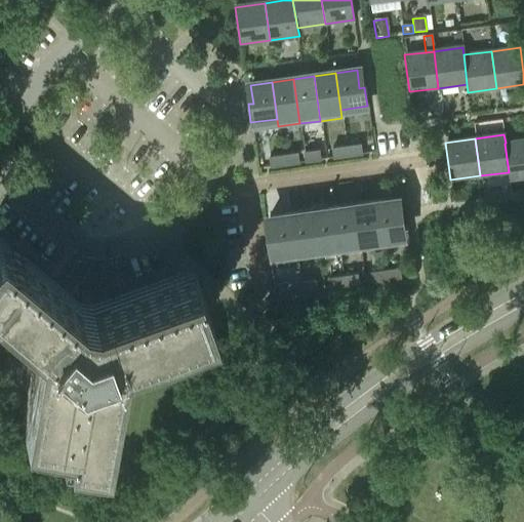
[(509,172),(508,172),(509,181),(523,177),(523,139),(506,143),(505,144),(509,172)]
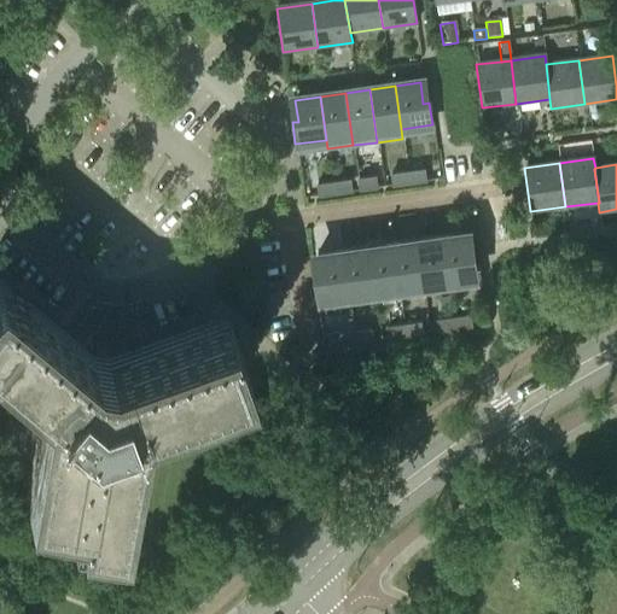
[(407,173),(408,183),(425,181),(423,170),(407,173)]
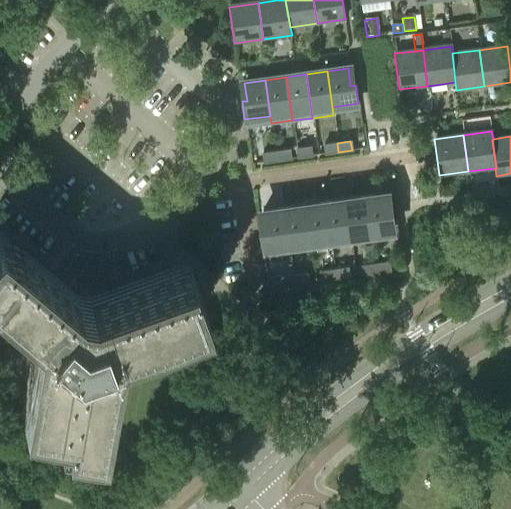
[(324,154),(338,152),(337,143),(323,145),(324,154)]
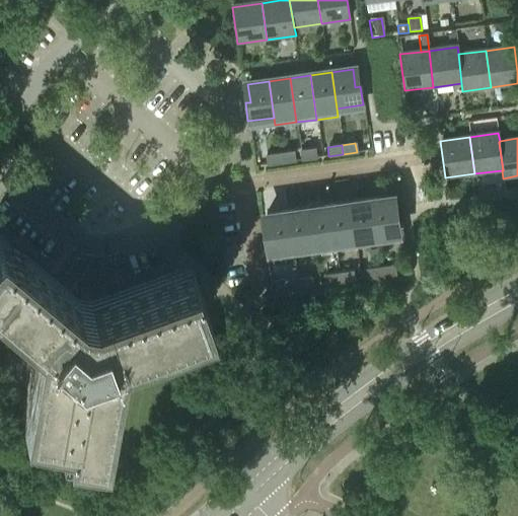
[(301,160),(315,158),(314,149),(300,151),(301,160)]
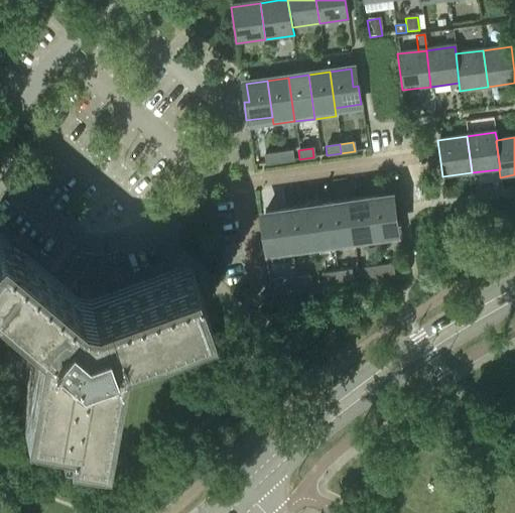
[(277,153),(279,162),(292,160),(291,151),(277,153)]
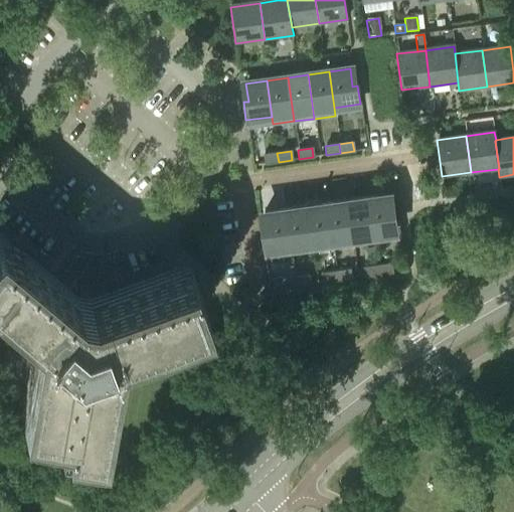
[(265,164),(279,162),(277,153),(264,155),(265,164)]
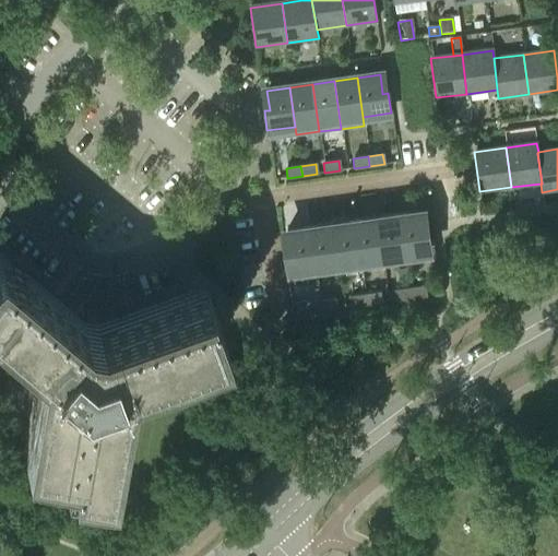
[(422,211),(399,214),(404,253),(427,250),(422,211)]
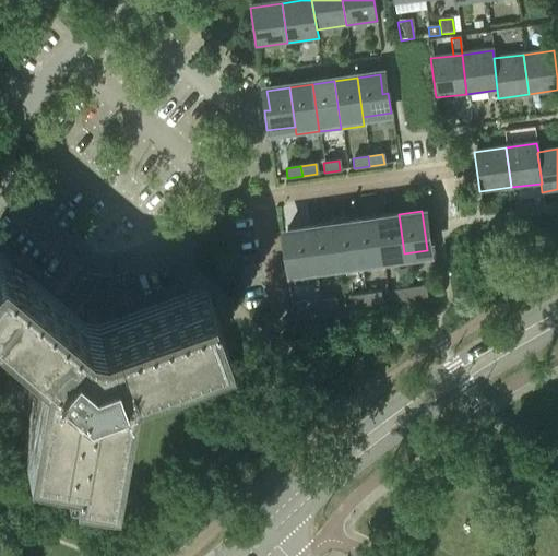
[(399,214),(377,217),(382,257),(404,253),(399,214)]
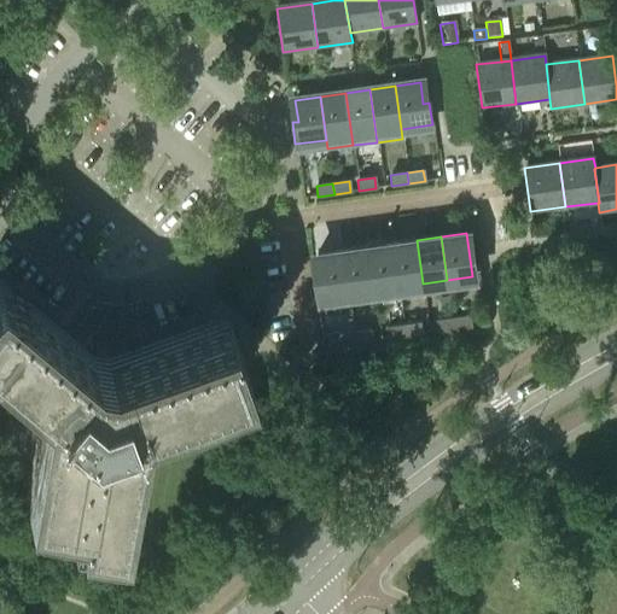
[(417,240),(391,244),(397,286),(423,284),(417,240)]
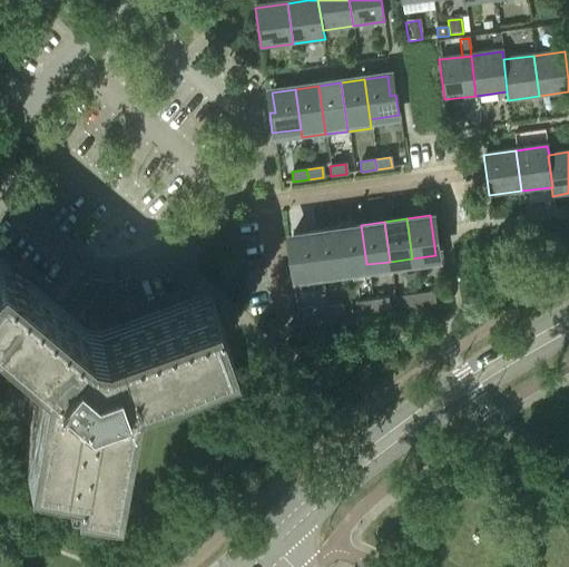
[(361,225),(339,228),(344,267),(366,264),(361,225)]
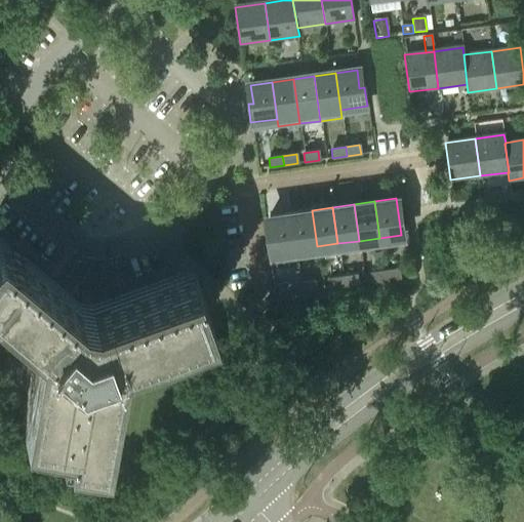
[(312,210),(290,213),(295,249),(317,246),(312,210)]
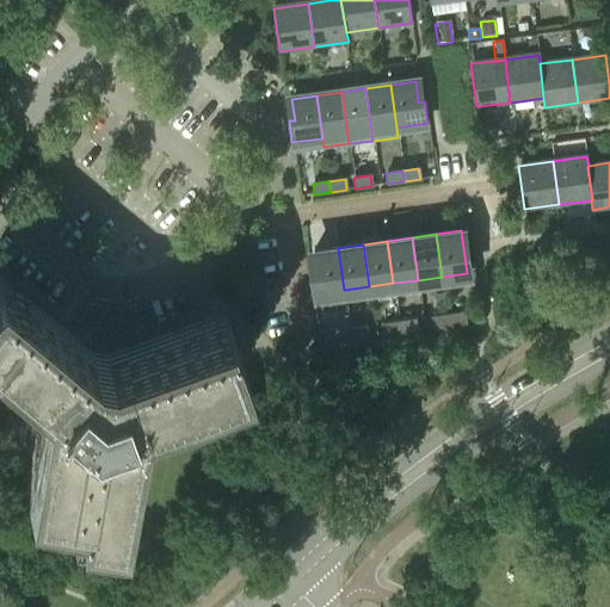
[(319,293),(344,290),(338,248),(313,252),(319,293)]
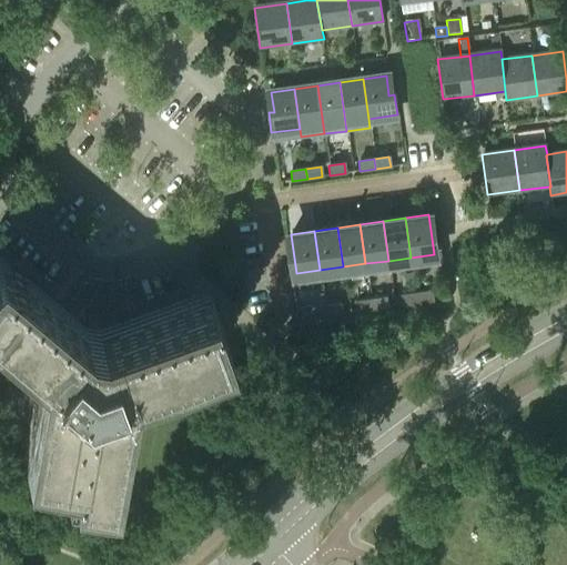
[(79,332),(0,266),(0,320),(29,345),(23,374),(39,386),(27,458),(69,466),(67,480),(103,486),(122,376),(124,372),(223,336),(209,296),(99,336),(79,332)]
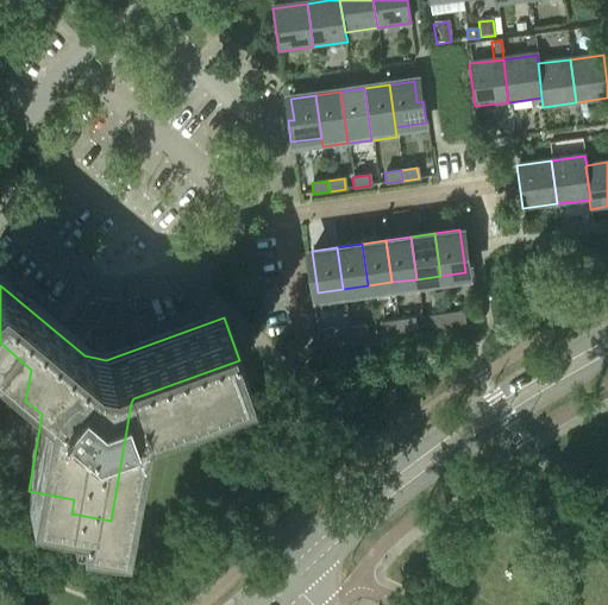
[(446,314),(447,325),(464,323),(462,312),(446,314)]
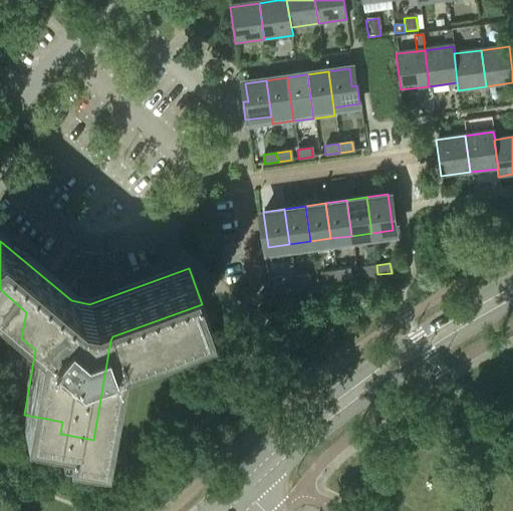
[(363,276),(377,274),(376,265),(362,267),(363,276)]
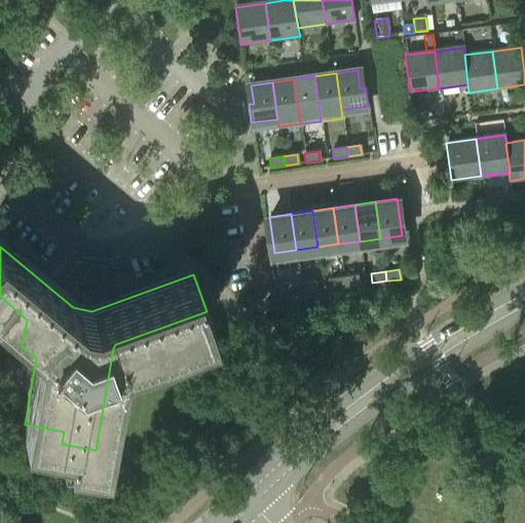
[(343,277),(344,287),(359,285),(357,275),(343,277)]
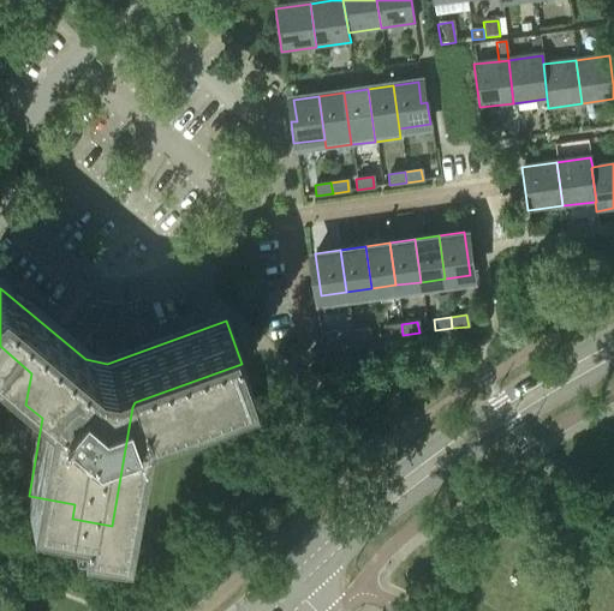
[(386,337),(403,335),(401,324),(385,327),(386,337)]
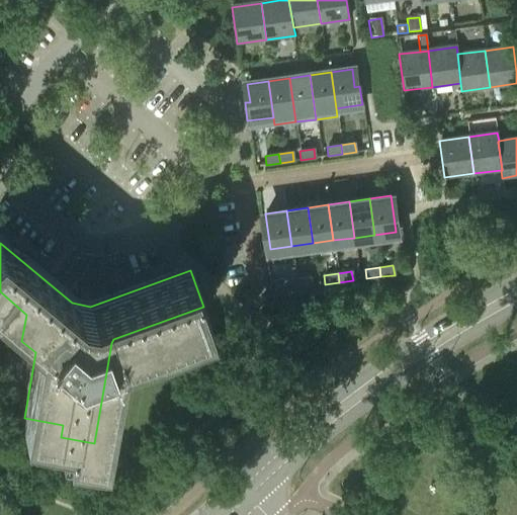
[(296,279),(297,288),(312,286),(311,277),(296,279)]
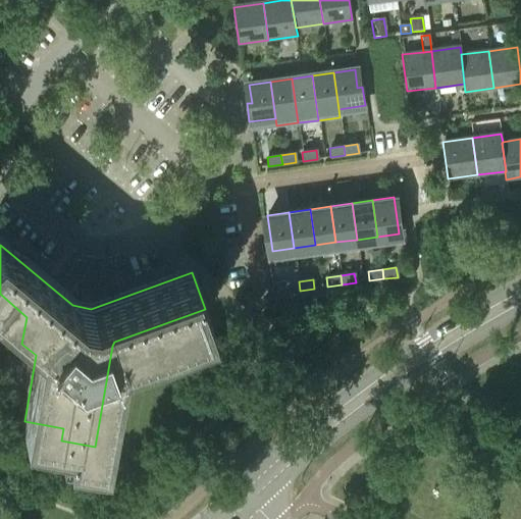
[(285,293),(300,291),(299,281),(284,283),(285,293)]
